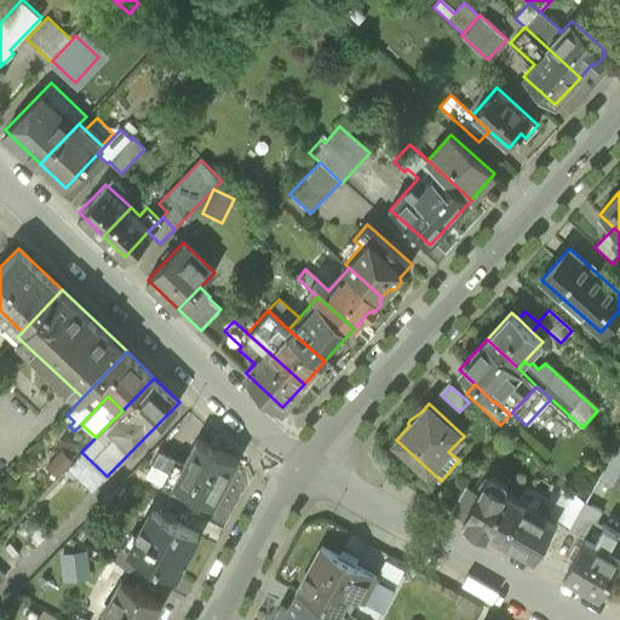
[(182,466),(173,483),(176,483),(216,505),(239,460),(197,438),(182,466)]
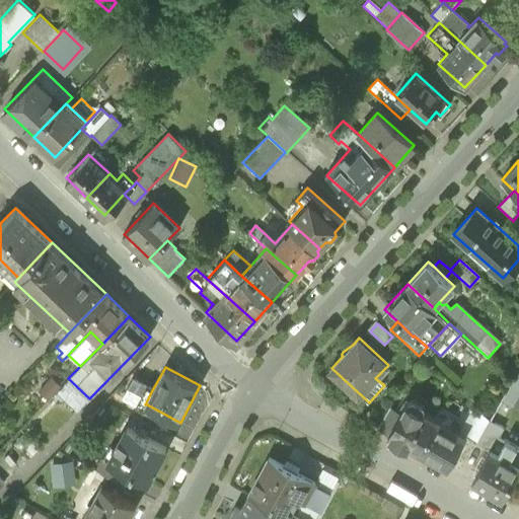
[(518,371),(512,380),(501,397),(518,408),(518,371)]
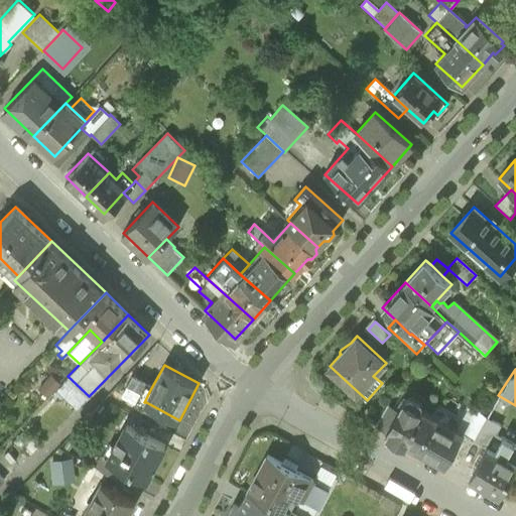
[(60,384),(50,374),(37,388),(47,397),(60,384)]
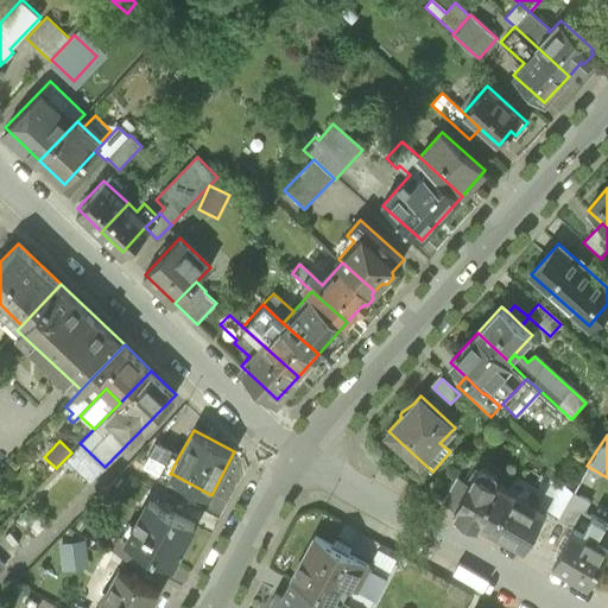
[(170,474),(178,457),(156,444),(143,466),(170,479),(172,474),(170,474)]
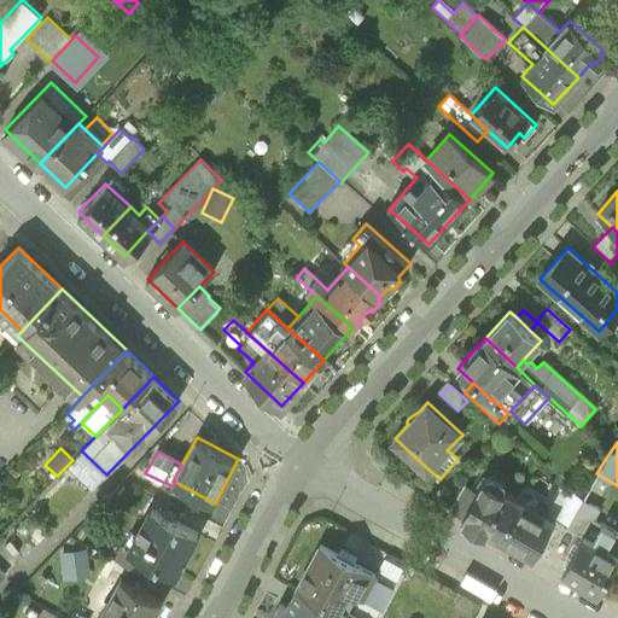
[(483,479),(477,491),(462,517),(499,537),(519,500),(483,479)]
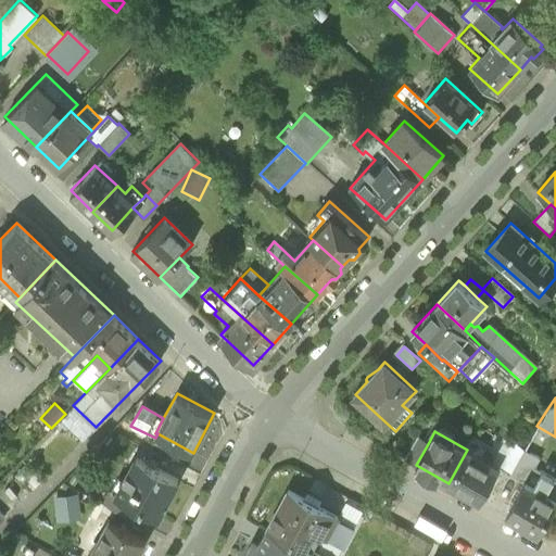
[(416,465),(429,442),(417,437),(405,459),(416,465)]
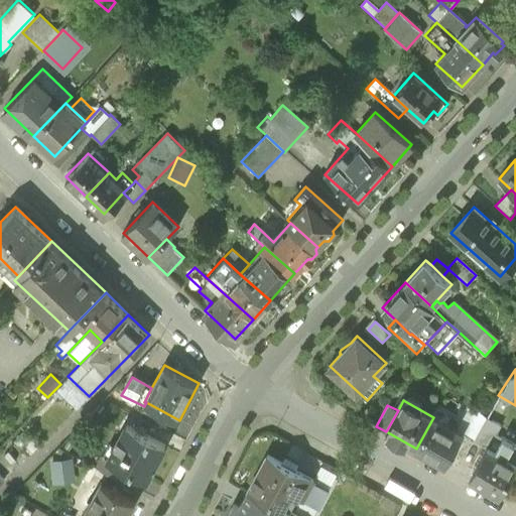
[(474,440),(486,417),(477,408),(475,411),(468,407),(456,429),(463,433),(463,434),(474,440)]
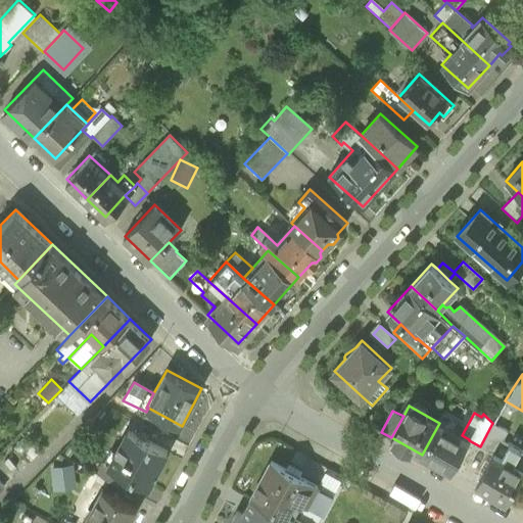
[(462,435),(439,423),(422,455),(452,471),(469,440),(469,439),(462,435)]
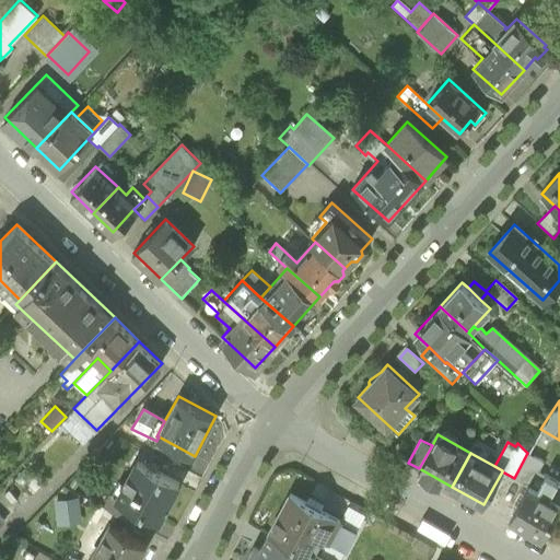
[(514,478),(528,486),(529,485),(538,470),(543,462),(527,453),(514,478)]
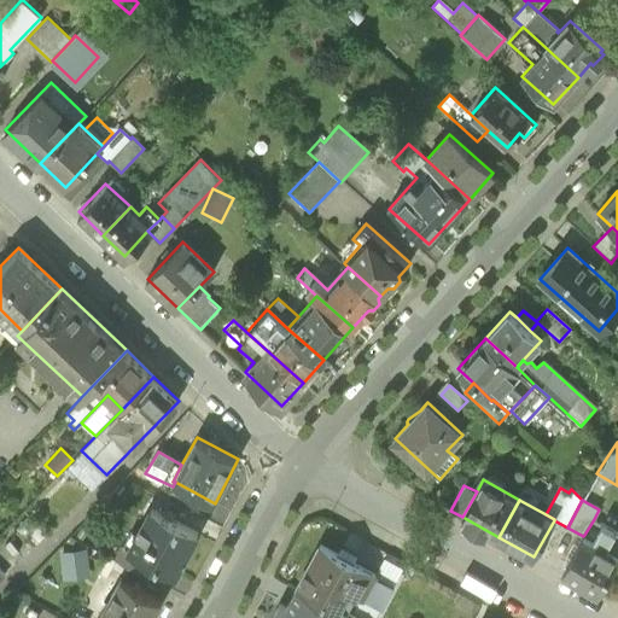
[(138,531),(133,528),(123,546),(147,559),(176,575),(199,534),(151,506),(138,531)]
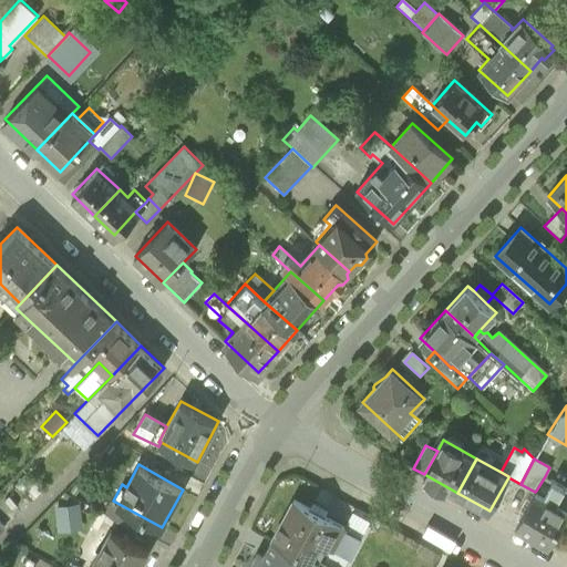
[(566,512),(566,488),(545,476),(536,491),(535,492),(516,526),(549,545),(566,512)]
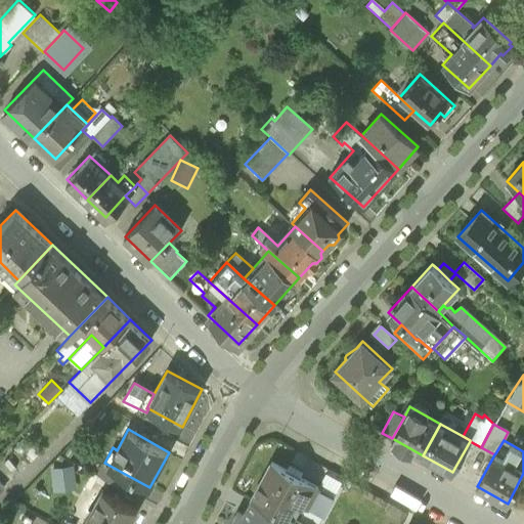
[(119,485),(125,474),(104,463),(98,474),(119,485)]
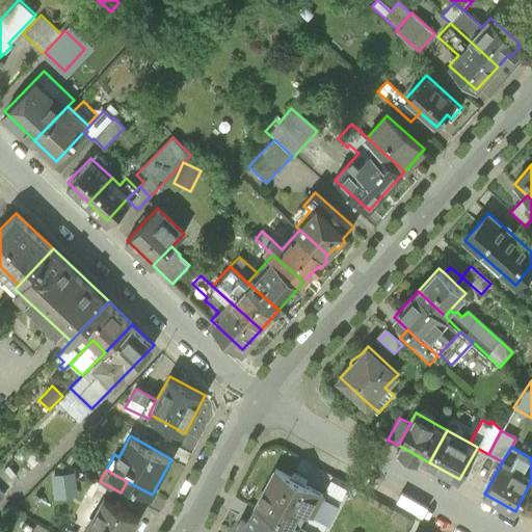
[(276,471),(258,506),(293,525),(298,528),(307,512),(322,521),(333,501),(306,485),(307,484),(292,476),(291,478),(276,471)]
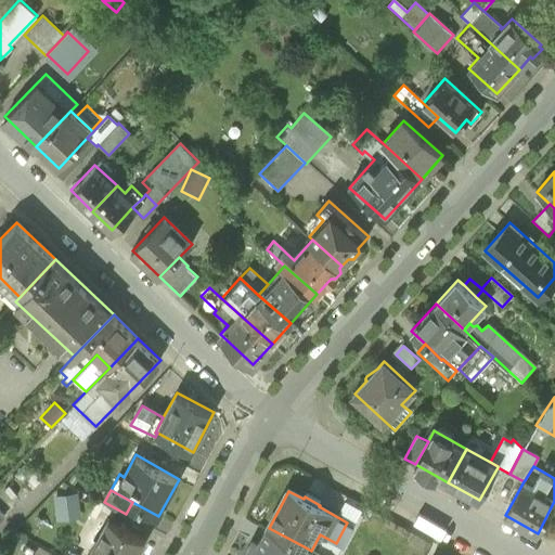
[(362,511),(348,504),(341,518),(355,525),(362,511)]
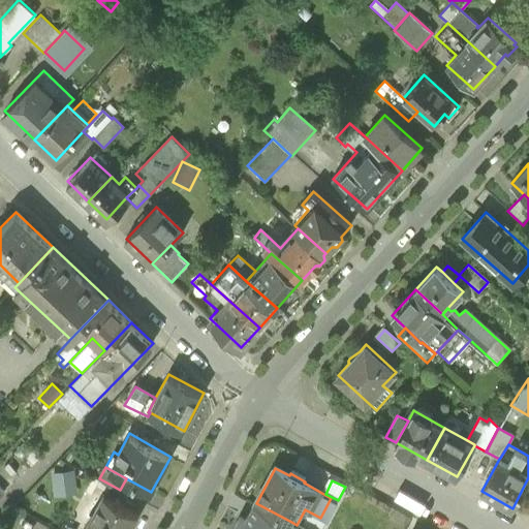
[(84,528),(130,528),(138,515),(103,495),(84,528)]
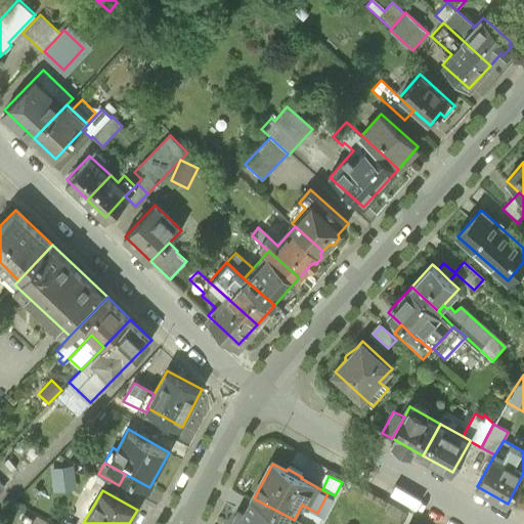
[(284,523),(289,517),(254,498),(244,517),(237,514),(231,523),(284,523)]
